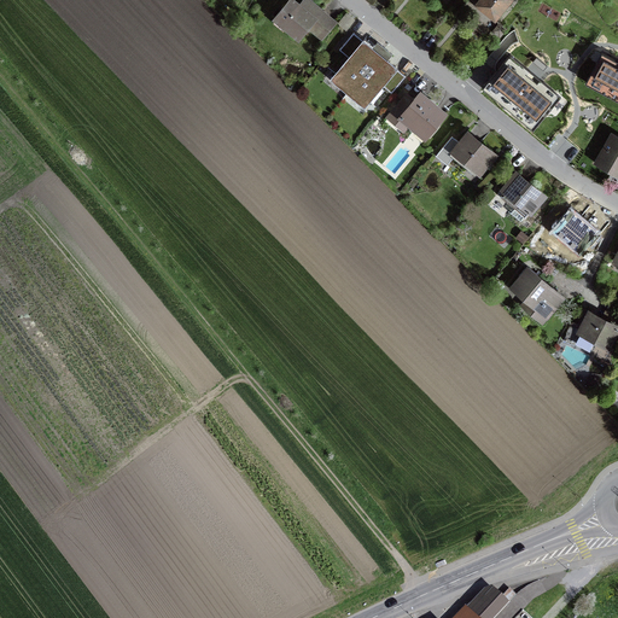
[(313,23),(326,34),(336,22),(322,11),(309,0),(303,0),(299,5),(292,0),(289,0),(274,18),(299,39),(313,23)]
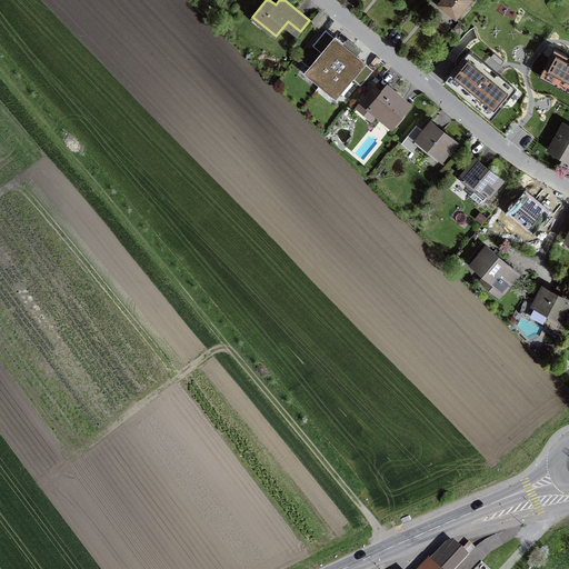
[(456,18),(470,0),(441,0),(439,5),(456,18)]
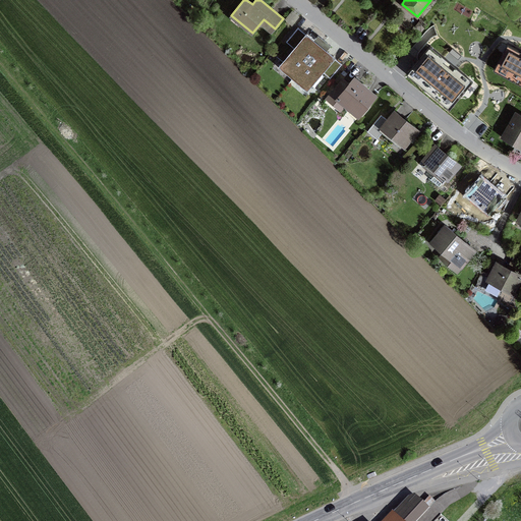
[(421,31),(426,23),(421,19),(416,25),(421,31)]
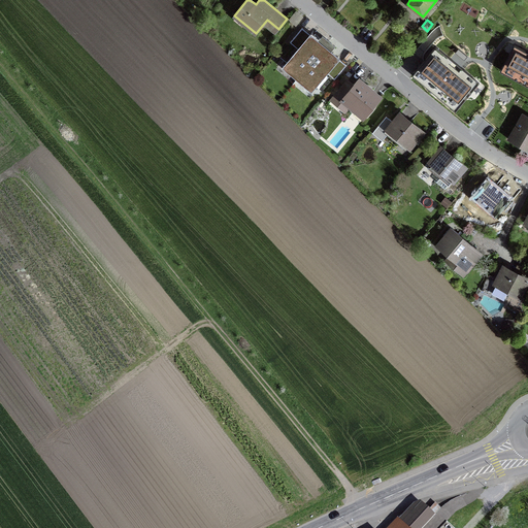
[(298,48),(303,43),(310,35),(302,28),(290,42),(296,47),(298,48)]
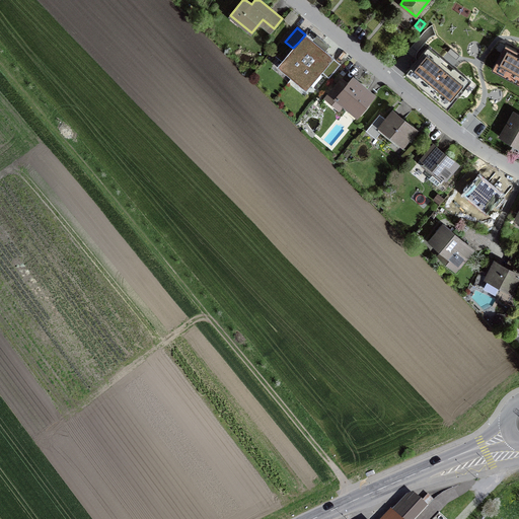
[(298,43),(293,48),(282,62),(289,68),(286,72),(292,77),(318,46),(323,40),(320,38),(315,43),(314,42),(305,34),(298,43)]
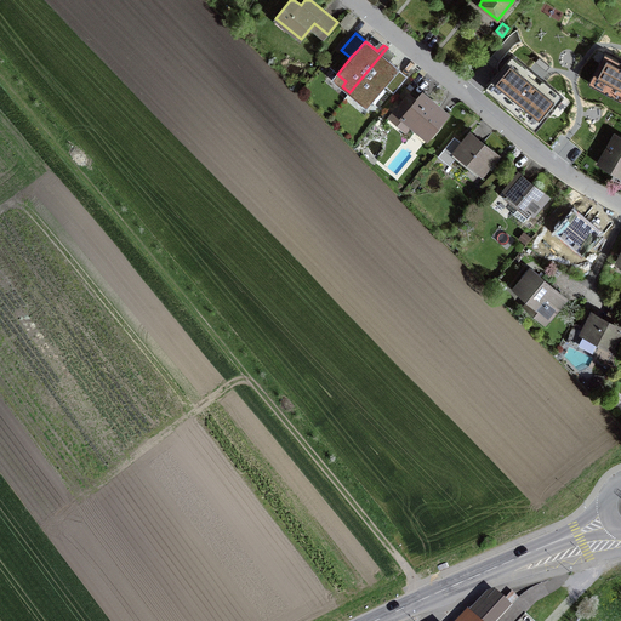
[(370,102),(383,85),(386,83),(396,70),(398,68),(385,57),(391,51),(387,47),(381,55),(349,92),(358,100),(362,95),(370,102)]
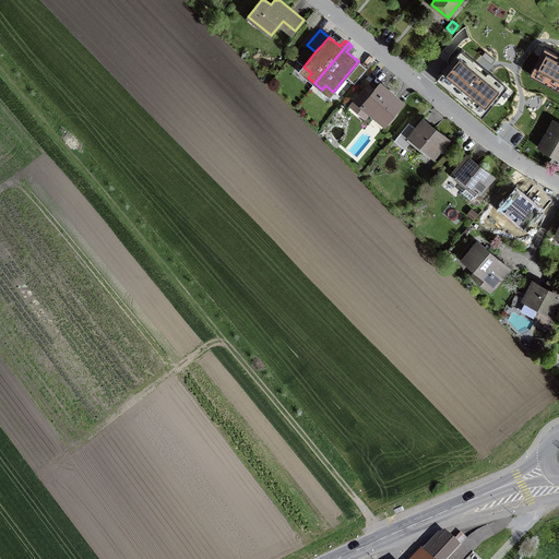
[(557,84),(558,80),(558,55),(545,47),(532,70),(557,84)]
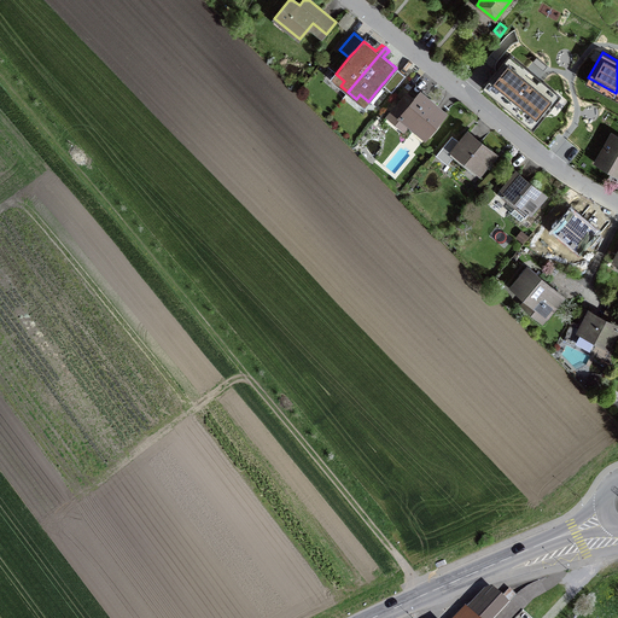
[(532,79),(507,57),(487,82),(512,104),(532,79)]
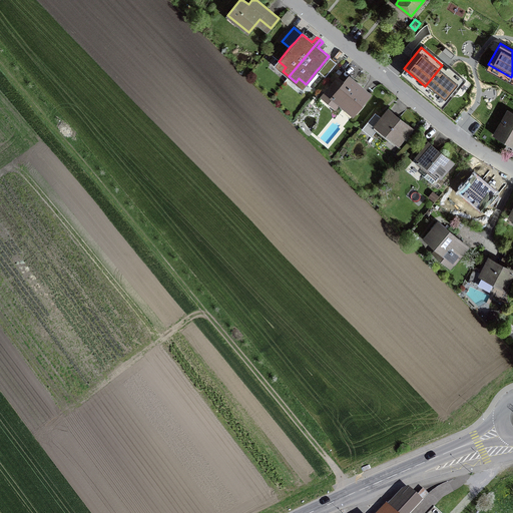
[(327,58),(319,68),(317,70),(325,77),(337,63),(329,56),(327,58)]
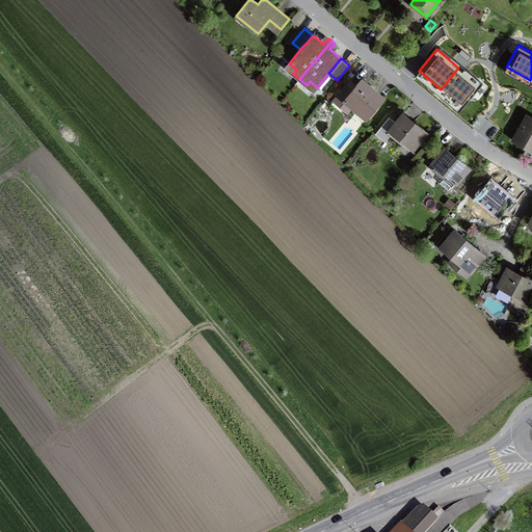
[(480,85),(458,68),(441,89),(462,107),(480,85)]
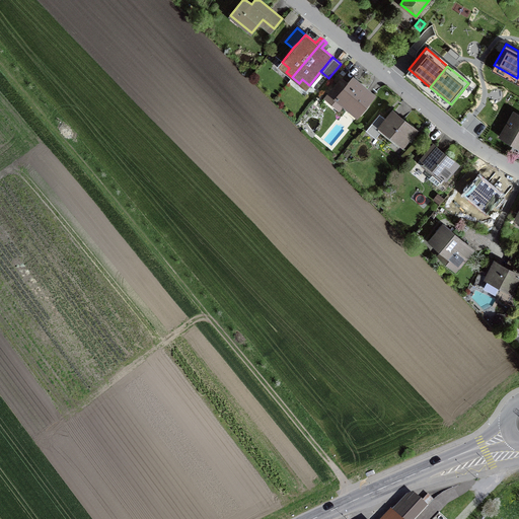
[(357,121),(377,97),(365,87),(353,77),(348,84),(342,78),(323,99),(340,113),(343,108),(357,121)]
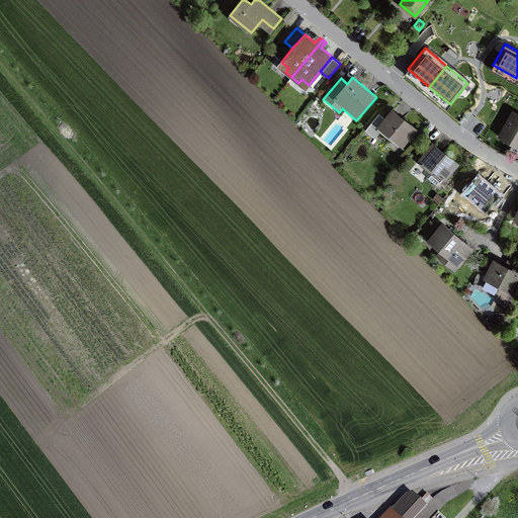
[(391,140),(393,137),(402,145),(415,130),(405,120),(393,111),(385,119),(378,114),(366,128),(374,135),(378,130),(391,140)]
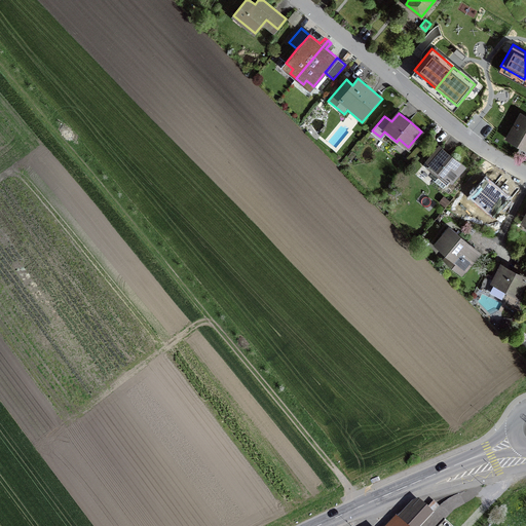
[(525,145),(525,116),(522,114),(510,136),(525,145)]
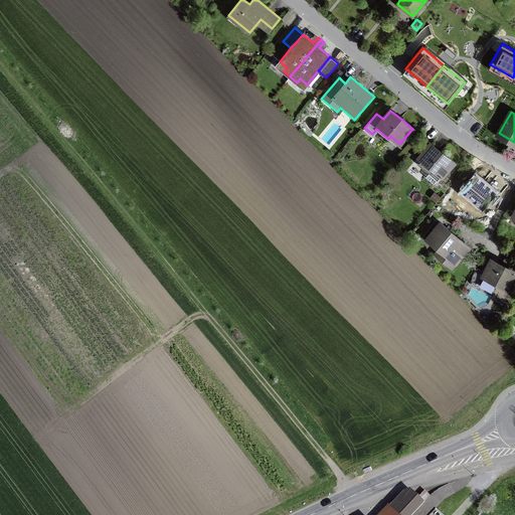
[(446,172),(447,173),(450,168),(449,167),(453,162),(444,155),(432,145),(420,158),(421,159),(417,163),(430,173),(425,177),(435,184),(446,172)]
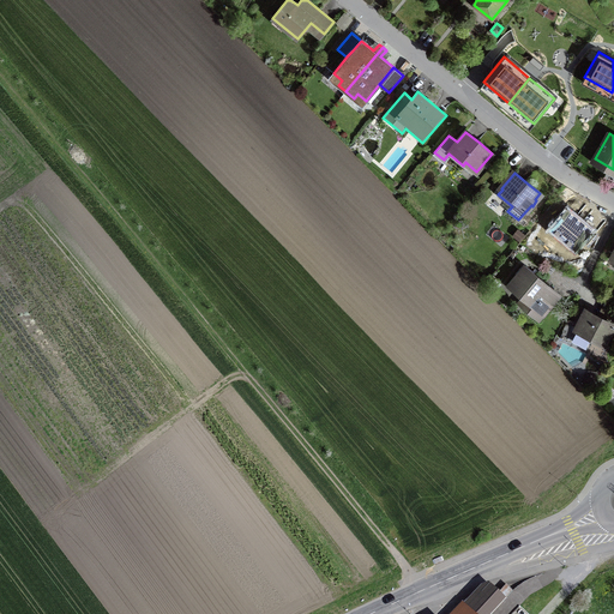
[(588,233),(591,228),(584,223),(579,220),(567,209),(551,228),(575,248),(588,233)]
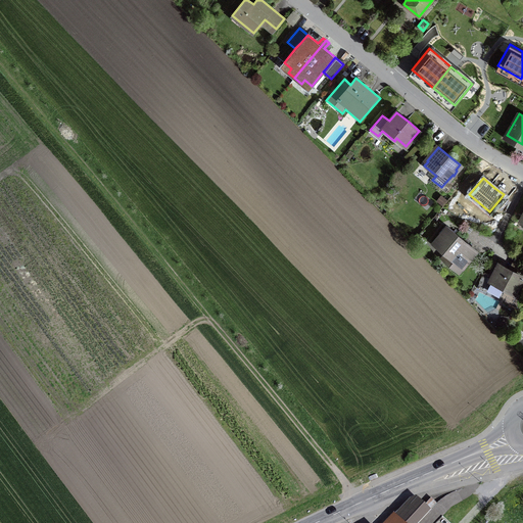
[(506,181),(497,190),(504,194),(501,198),(506,202),(516,190),(506,181)]
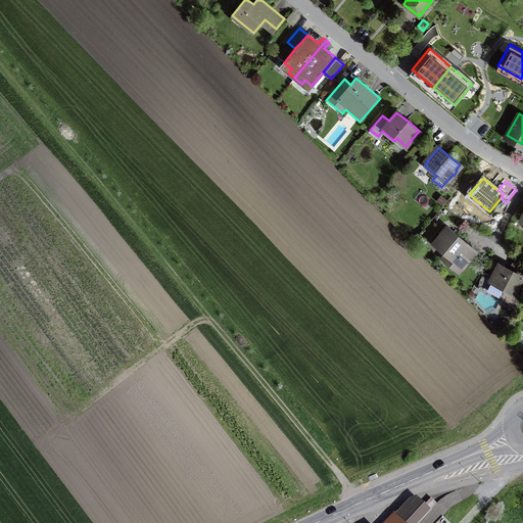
[(459,273),(477,251),(464,239),(447,226),(433,243),(449,257),(445,262),(459,273)]
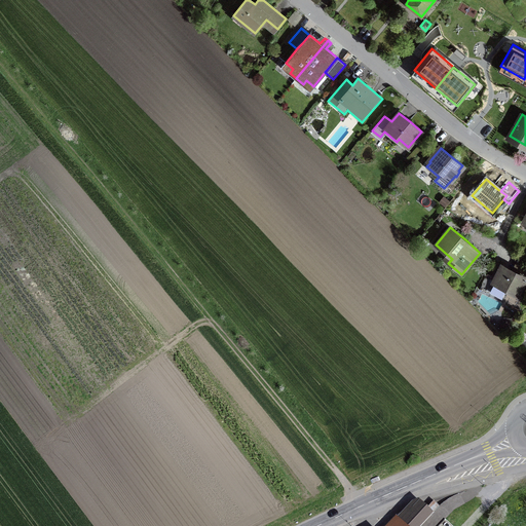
[(525,268),(524,268),(521,275),(515,272),(502,265),(493,284),(495,287),(503,291),(506,291),(508,289),(517,294),(525,277),(525,278),(525,268)]
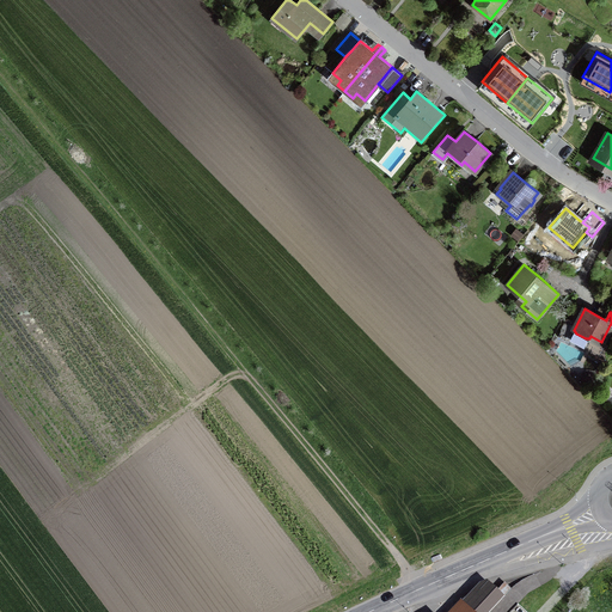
[(585,389),(594,384),(591,374),(580,379),(585,389)]
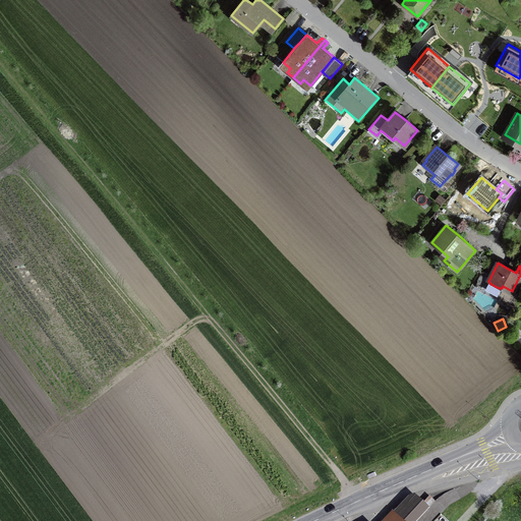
[(417,520),(427,510),(426,509),(435,501),(430,497),(422,505),(412,496),(389,520),(417,520)]
